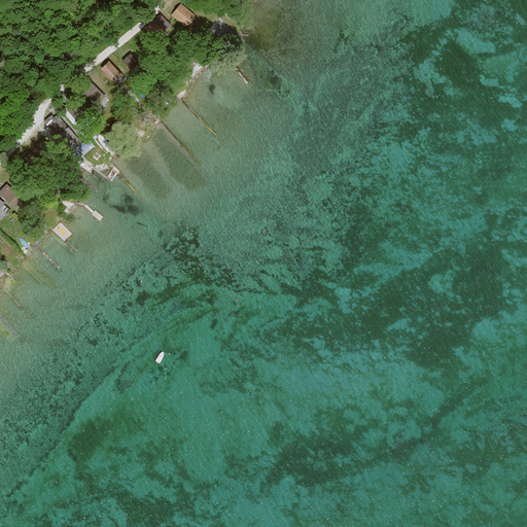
[(172,14),(184,26),(191,21),(195,14),(181,3),(172,14)]
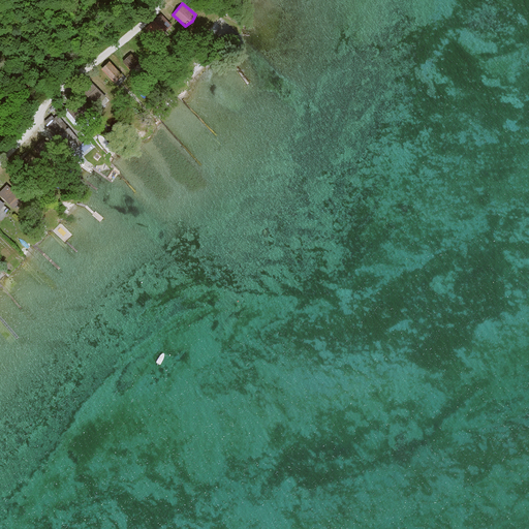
[(172,26),(161,13),(145,28),(157,41),(166,33),(164,32),(172,26)]
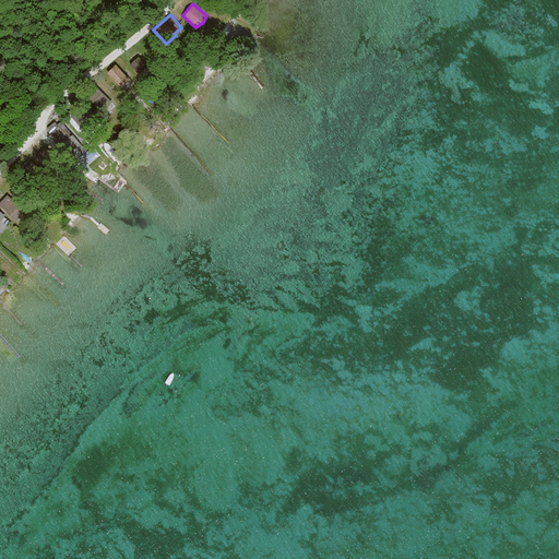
[(152,69),(140,57),(131,66),(142,78),(152,69)]
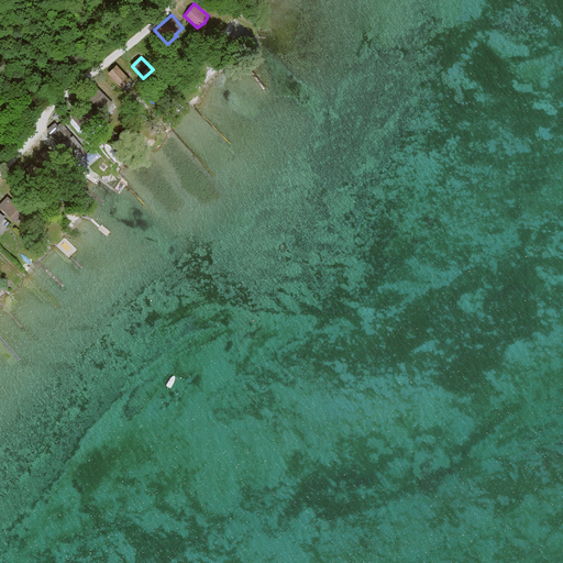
[(108,74),(122,88),(131,80),(117,65),(108,74)]
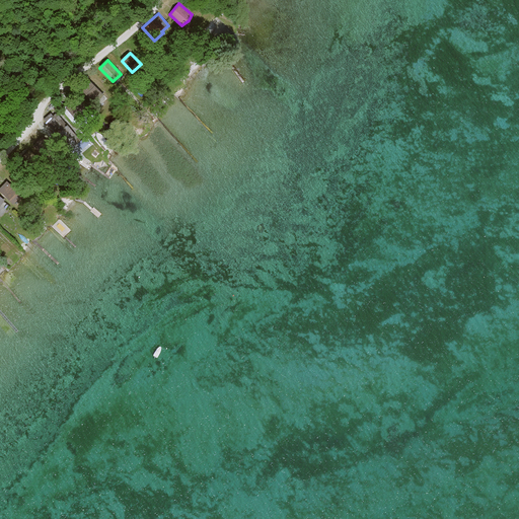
[(85,75),(76,85),(95,104),(104,94),(85,75)]
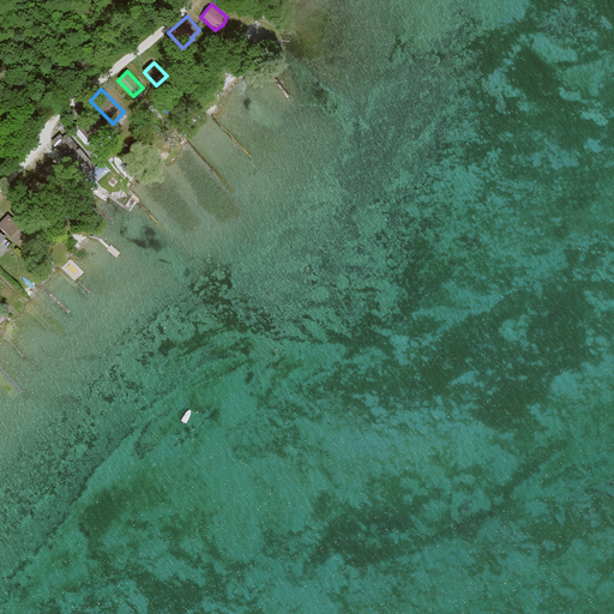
[(91,116),(78,128),(92,144),(106,132),(91,116)]
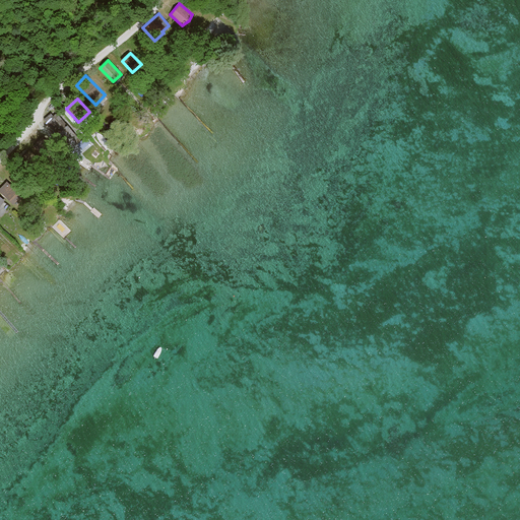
[(51,113),(44,119),(70,149),(82,139),(69,124),(67,125),(57,113),(54,116),(51,113)]
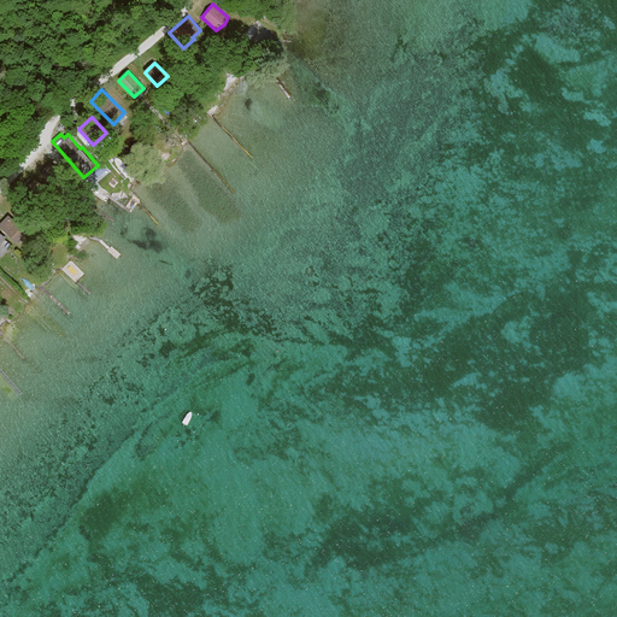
[(51,163),(40,172),(51,184),(62,175),(51,163)]
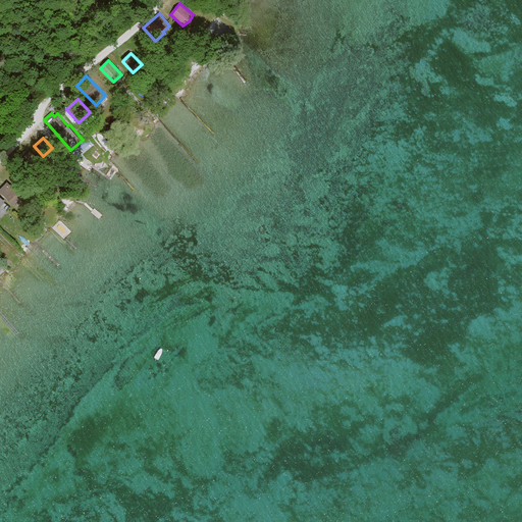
[(31,150),(20,159),(32,170),(41,161),(31,150)]
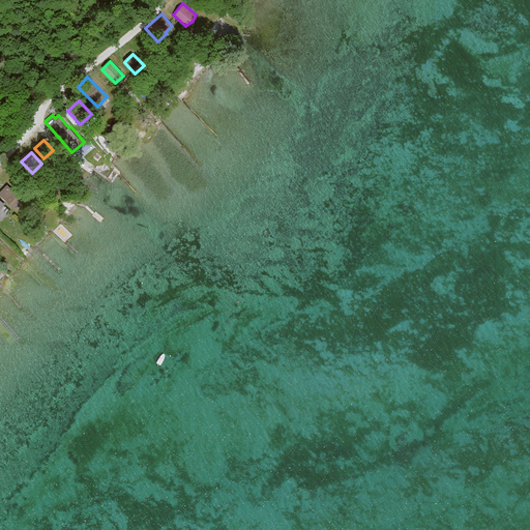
[(13,184),(25,196),(35,186),(23,174),(13,184)]
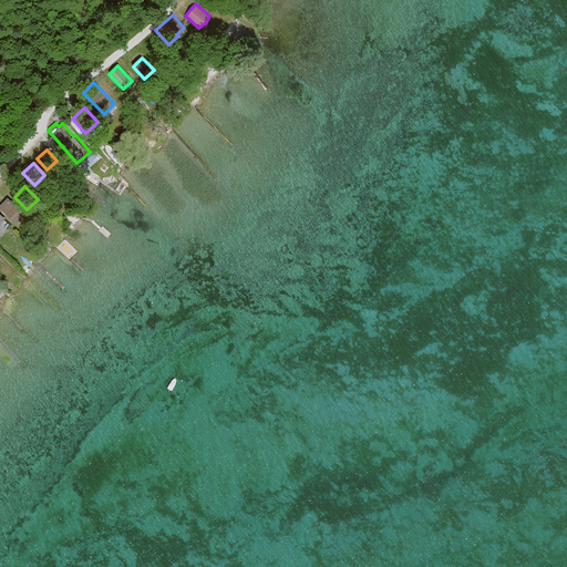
[(0,204),(0,209),(17,224),(27,213),(7,196),(0,204)]
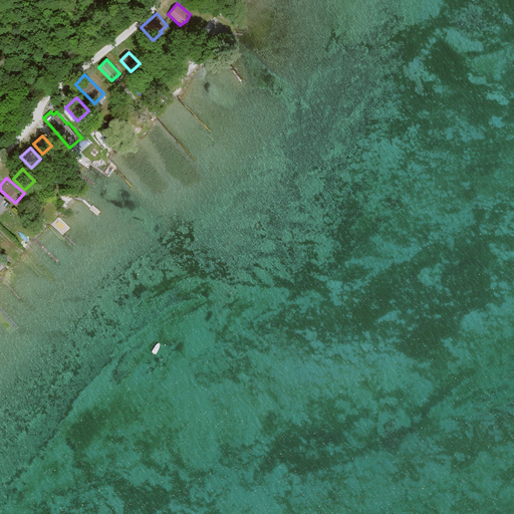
[(0,214),(1,215),(11,204),(0,194),(0,214)]
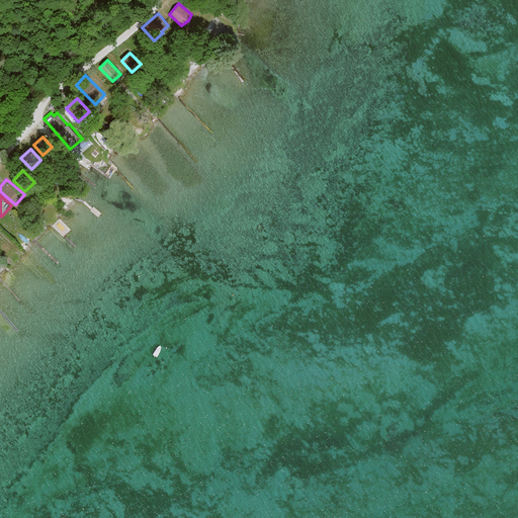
All buildings are outlined.
